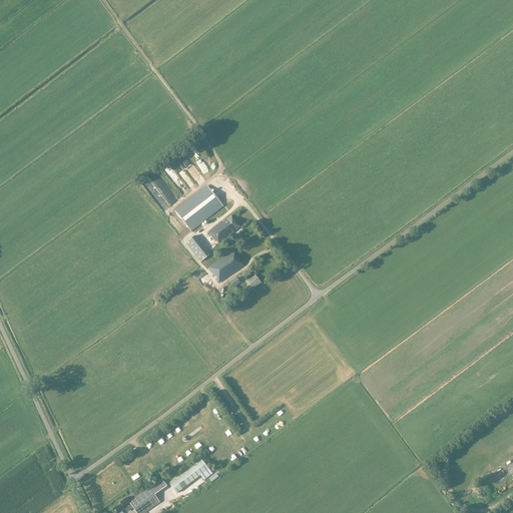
[(188,170),(198,181),(202,177),(192,166),(188,170)]
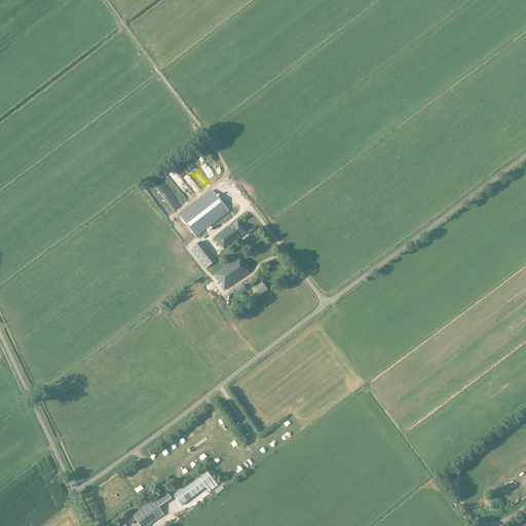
[(172,213),(150,183),(144,187),(166,217),(172,213)]
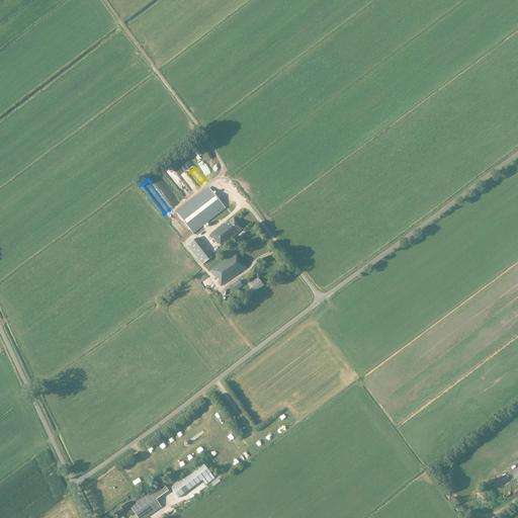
[(207,220),(224,208),(218,198),(217,198),(208,187),(176,210),(183,221),(189,216),(189,214),(203,205),(209,213),(204,217),(207,220)]
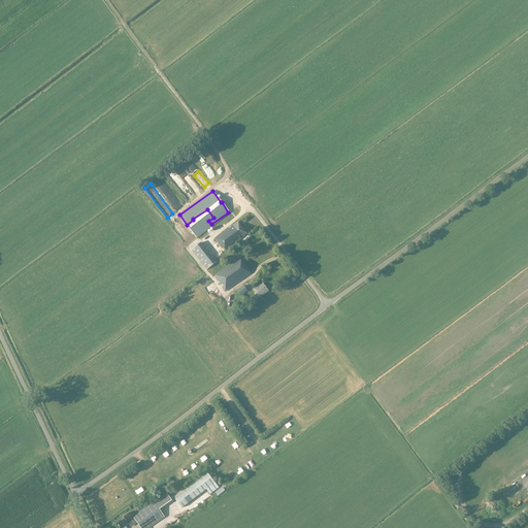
[(236,222),(215,239),(221,248),(222,248),(226,252),(237,243),(236,241),(243,236),(245,234),(236,222)]
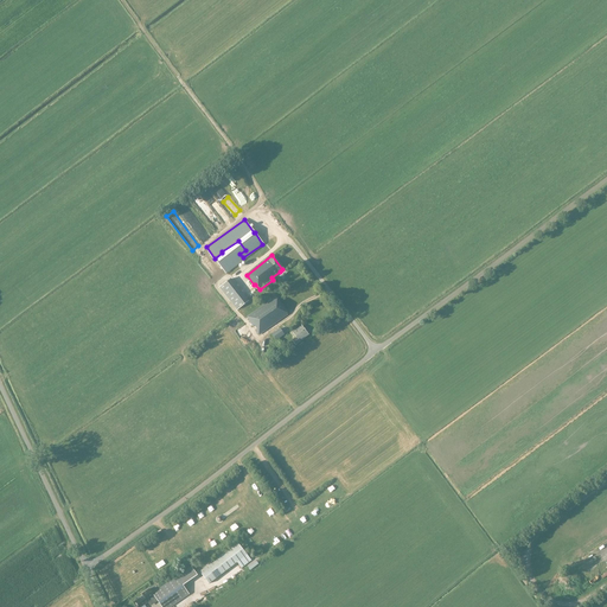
[(248,301),(230,279),(218,288),(236,311),(248,301)]
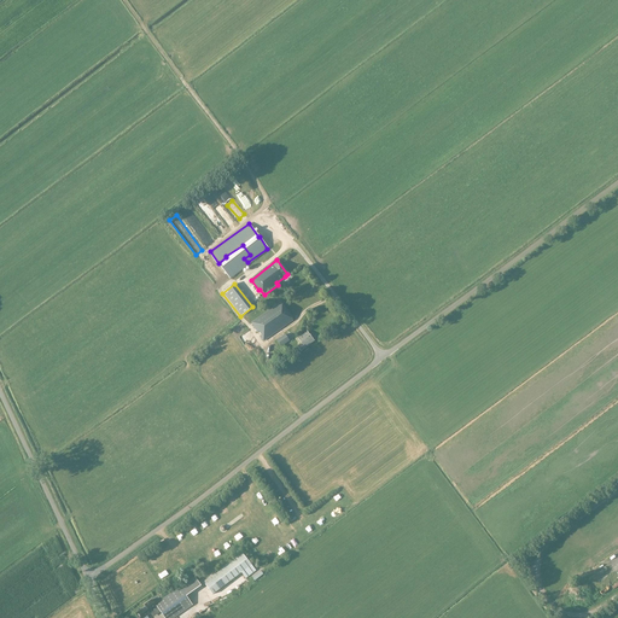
[(251,324),(263,340),(292,320),(280,302),(251,324)]
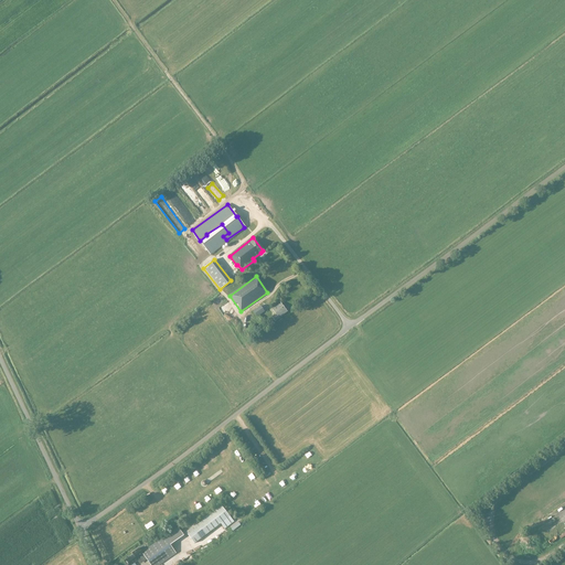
[(278,301),(267,309),(276,320),(287,312),(278,301)]
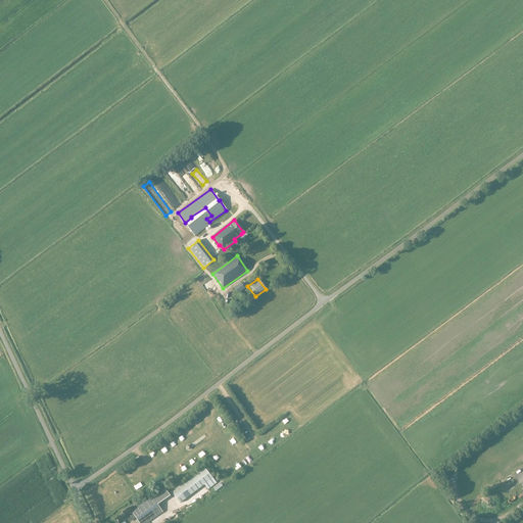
[(234,288),(237,293),(244,289),(241,283),(234,288)]
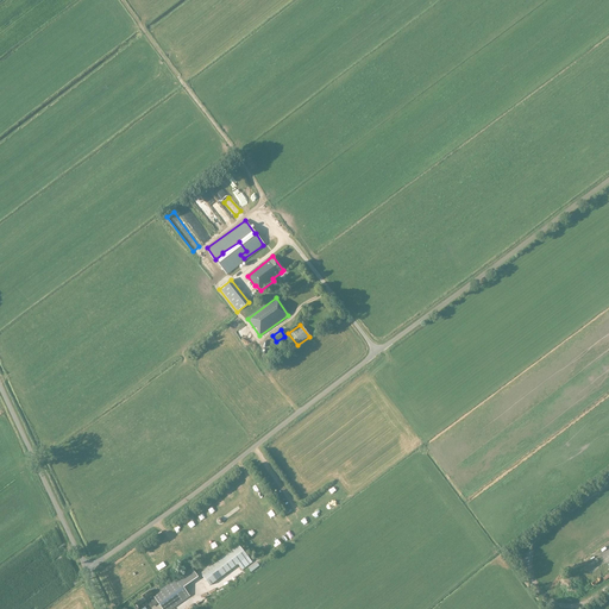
[(242,570),(252,563),(238,545),(200,575),(209,586),(238,564),(242,570)]
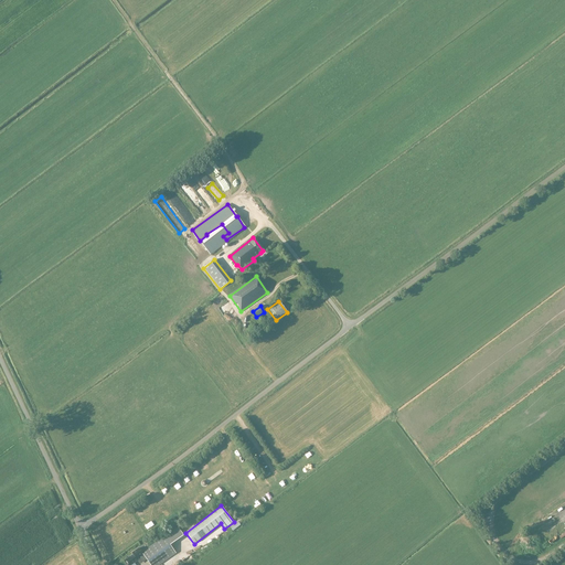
[(128,564),(130,564),(137,561),(136,560),(142,554),(150,564),(158,564),(176,553),(164,536),(141,553),(138,548),(131,553),(132,555),(125,560),(128,564)]
